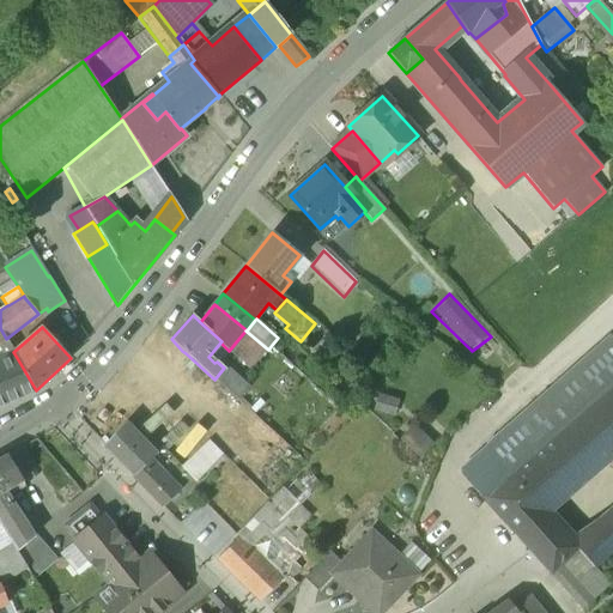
[(7,340),(0,344),(0,362),(16,356),(13,352),(7,340)]
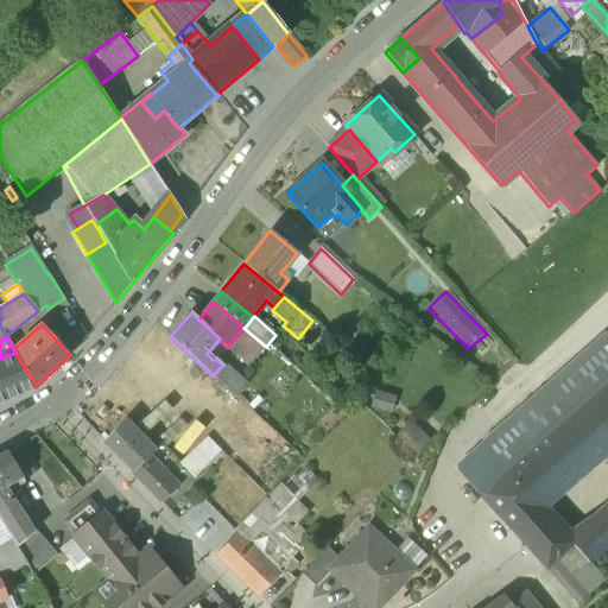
[(607,340),(595,352),(607,365),(607,340)]
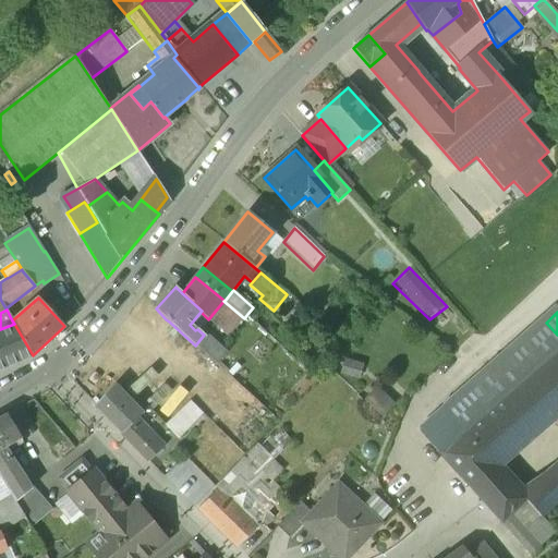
[(557,335),(546,323),(510,353),(529,375),(557,350),(557,335)]
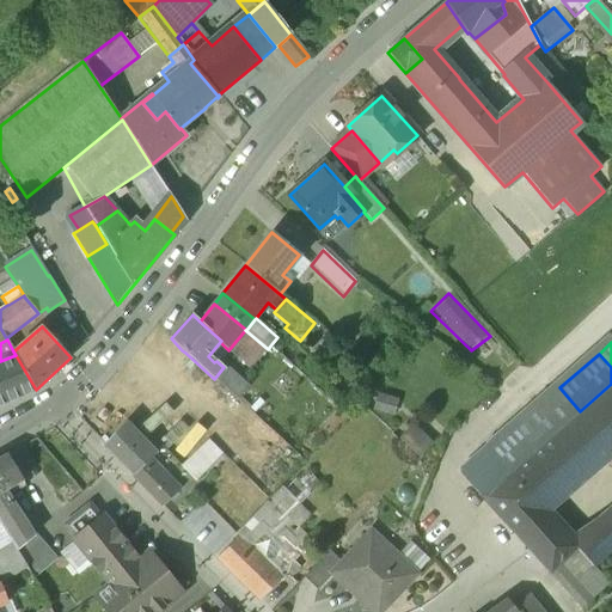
[(0,361),(0,404),(36,390),(16,355),(0,361)]
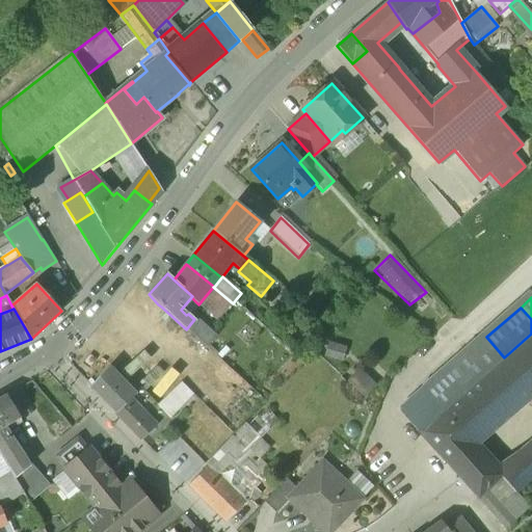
[(216,337),(195,319),(194,319),(186,329),(206,348),(216,337)]
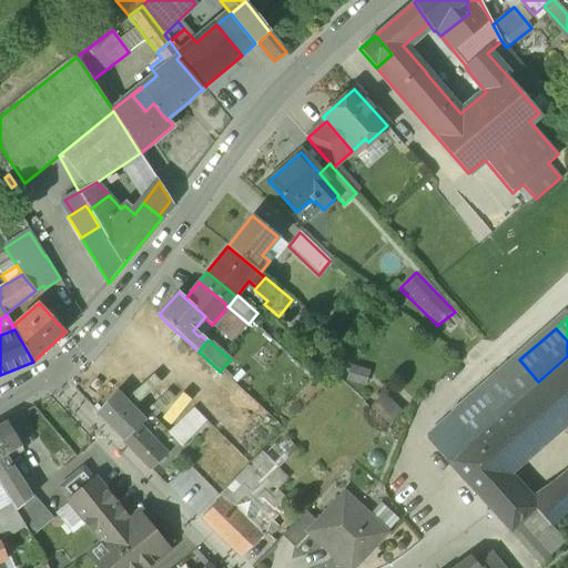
[(567,356),(538,382),(567,413),(567,356)]
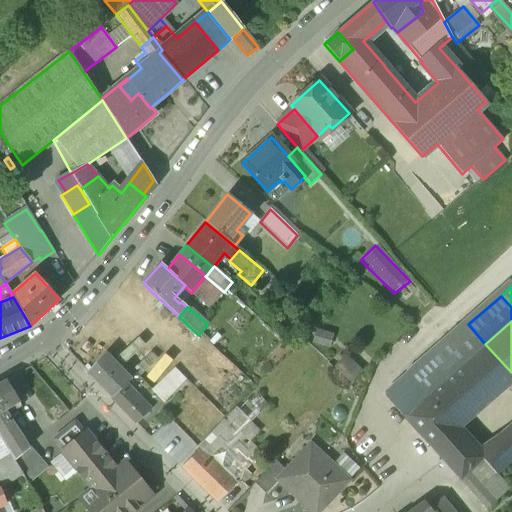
[(468,324),(386,395),(404,416),(485,344),(468,324)]
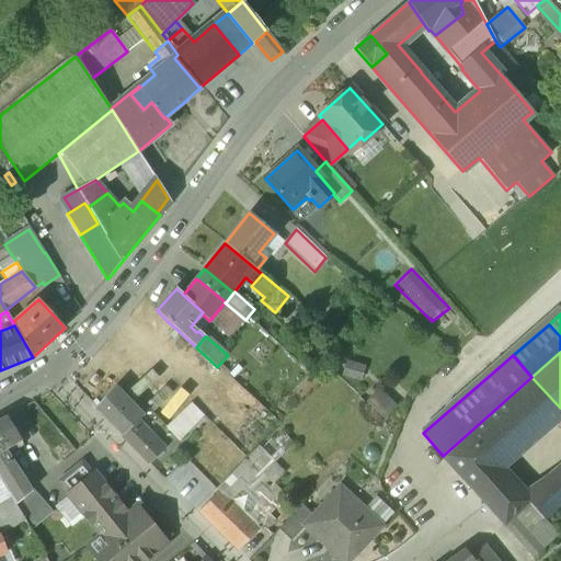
[(350,356),(334,370),(352,389),(366,375),(350,356)]
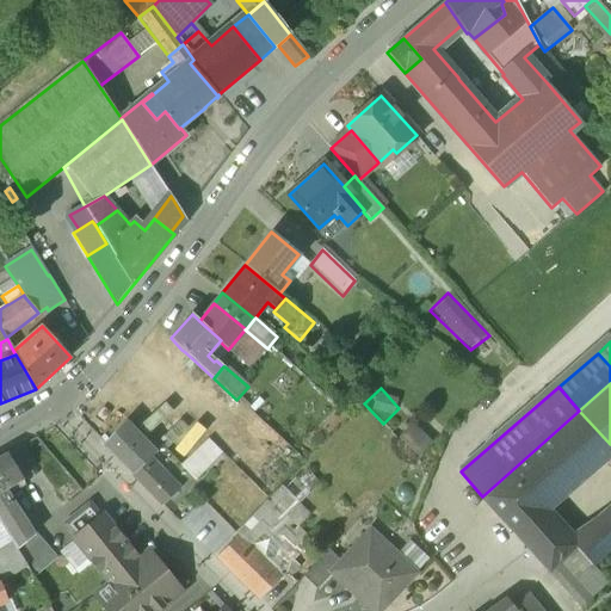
[(482,497),(481,498),(513,534),(543,508),(610,446),(610,444),(579,411),(482,497)]
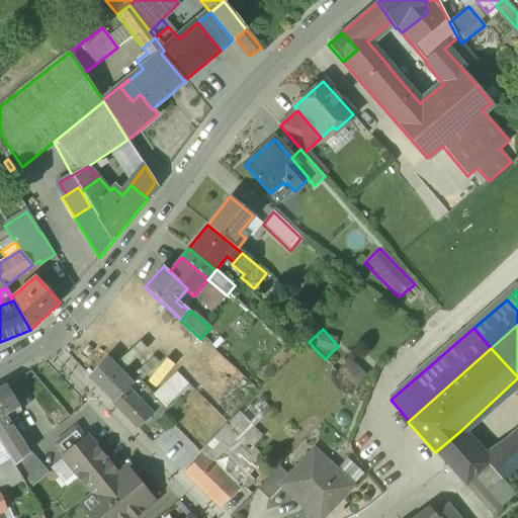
[(132,383),(106,358),(87,377),(128,420),(143,406),(125,390),(132,383)]
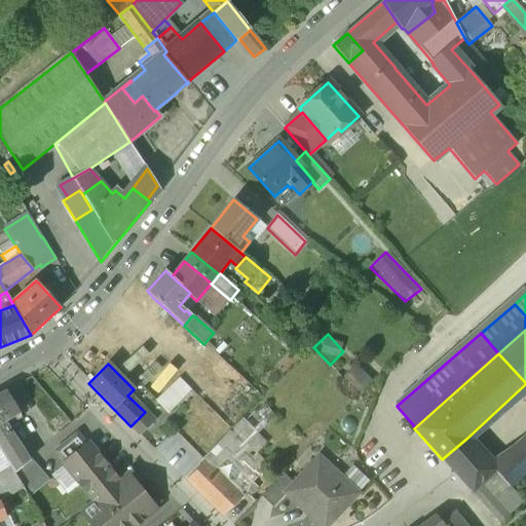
[(353,365),(341,377),(358,393),(370,381),(353,365)]
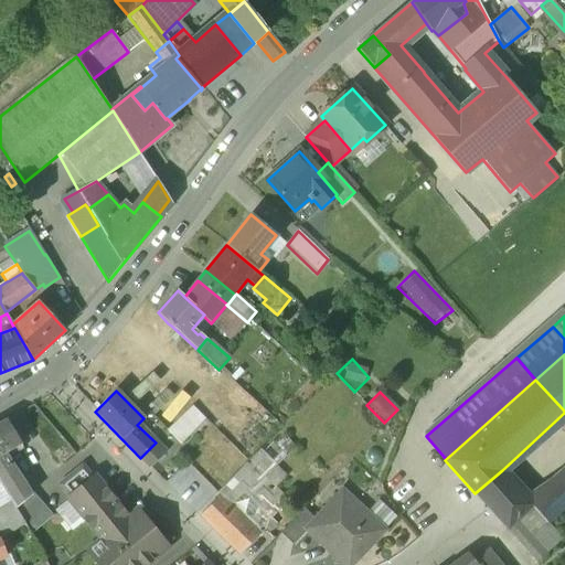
[(194,404),(168,430),(178,440),(187,449),(198,438),(190,430),(205,415),(194,404)]
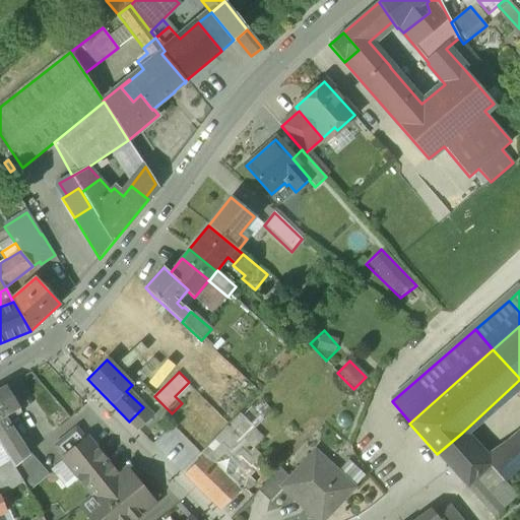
[(6,387),(0,390),(0,445),(4,451),(20,441),(4,416),(19,408),(6,387)]
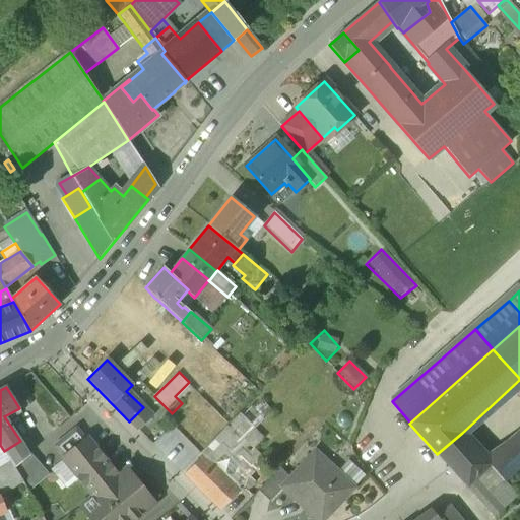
[(143,407),(129,421),(138,431),(164,405),(154,396),(143,407)]
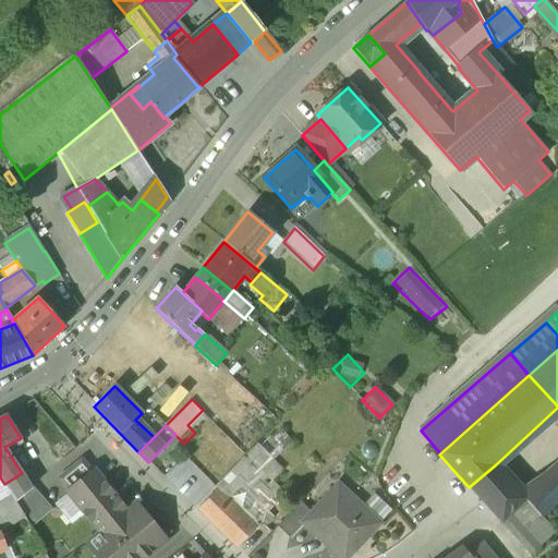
[(256,444),(215,487),(217,489),(198,509),(237,547),(257,528),(227,496),(230,493),(231,494),(268,456),(256,444)]
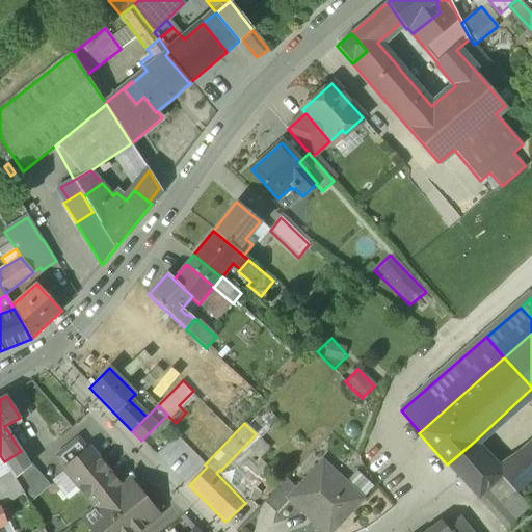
[(78,440),(57,457),(67,468),(86,451),(78,440)]
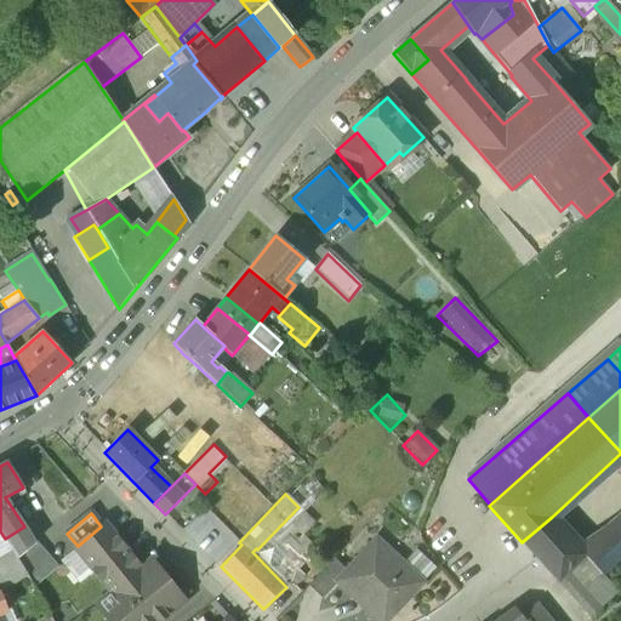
[(300,514),(275,540),(301,565),(308,558),(295,543),(312,528),(300,514)]
